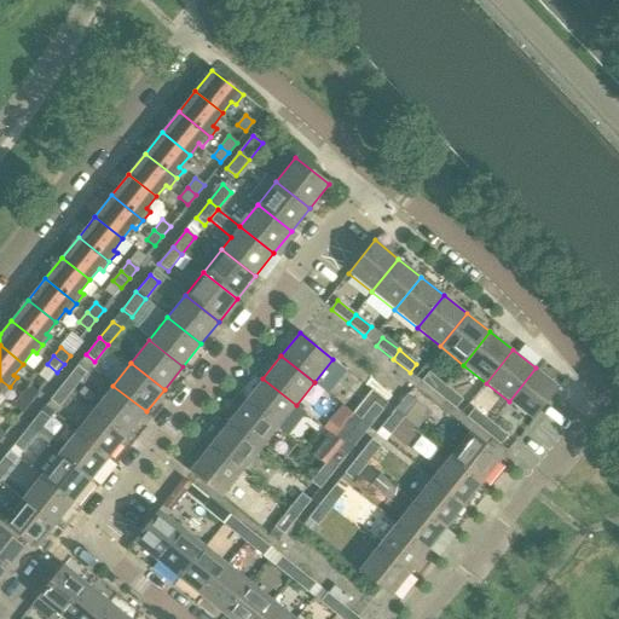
[(76,366),(63,383),(73,391),(86,374),(76,366)]
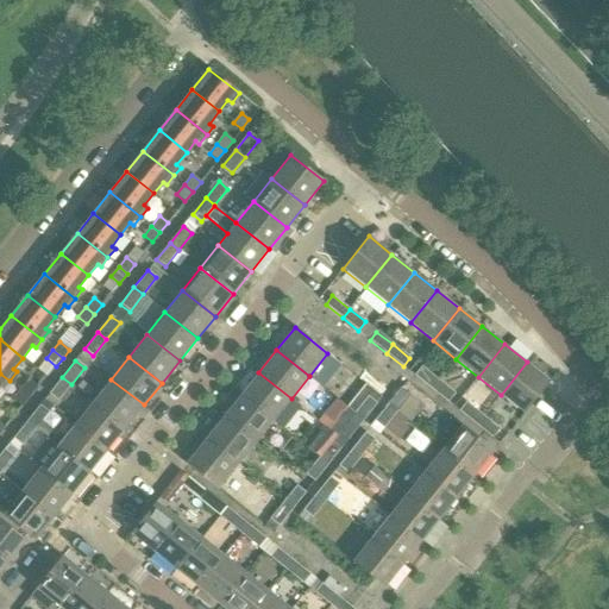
[(527,362),(501,395),(523,413),(550,380),(527,362)]
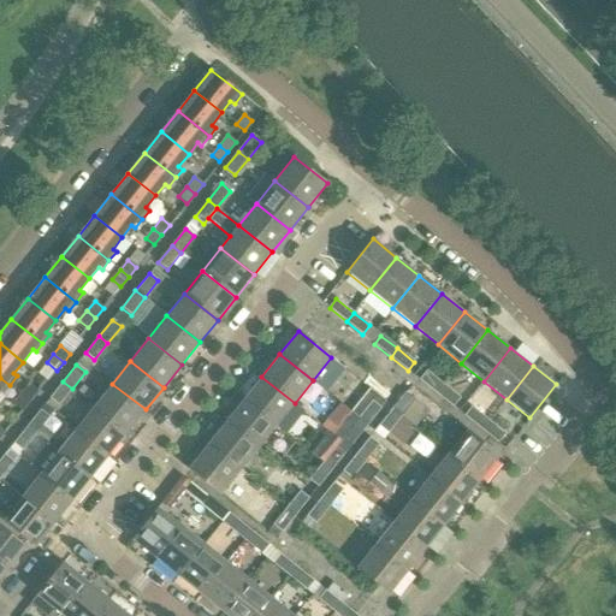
[(419,380),(436,394),(443,384),(426,371),(419,380)]
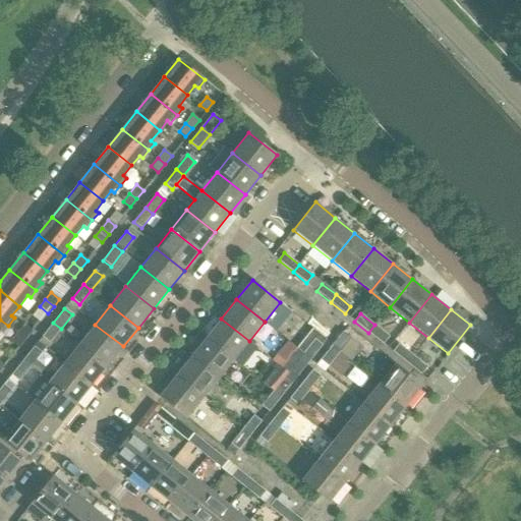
[(221,319),(206,338),(234,360),(249,341),(221,319)]
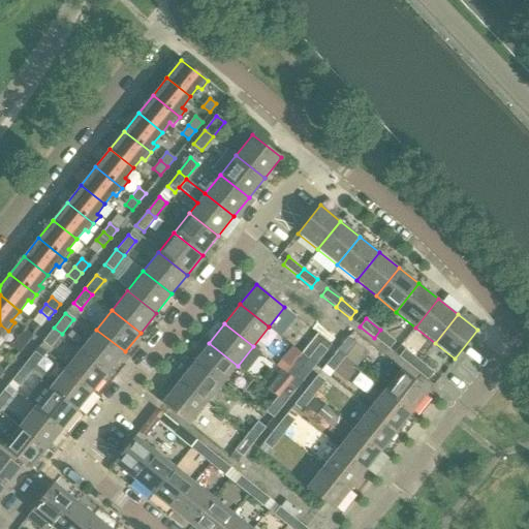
[(62,334),(54,328),(42,342),(51,348),(62,334)]
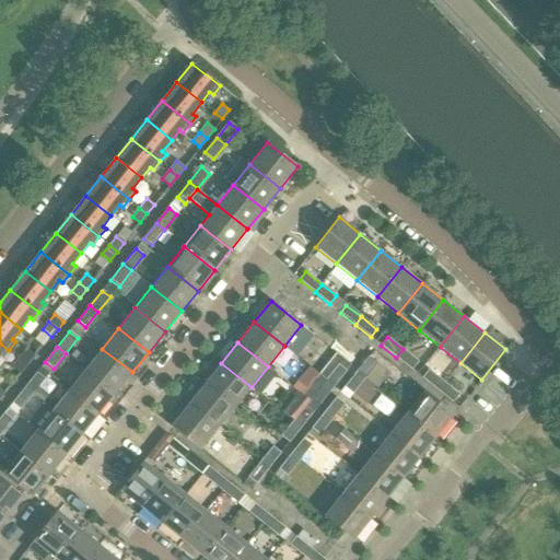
[(102,349),(85,369),(116,393),(132,372),(102,349)]
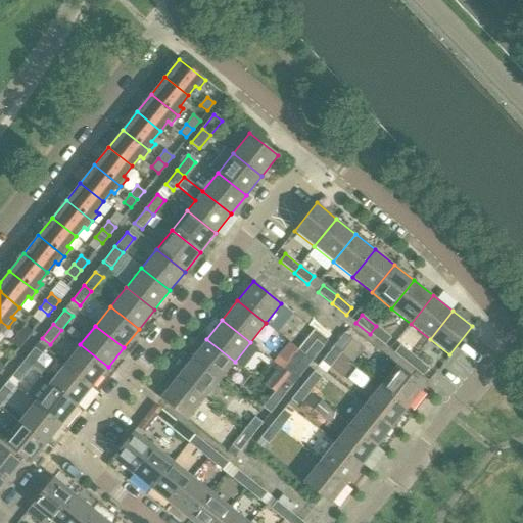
[(376,326),(370,334),(384,345),(390,338),(376,326)]
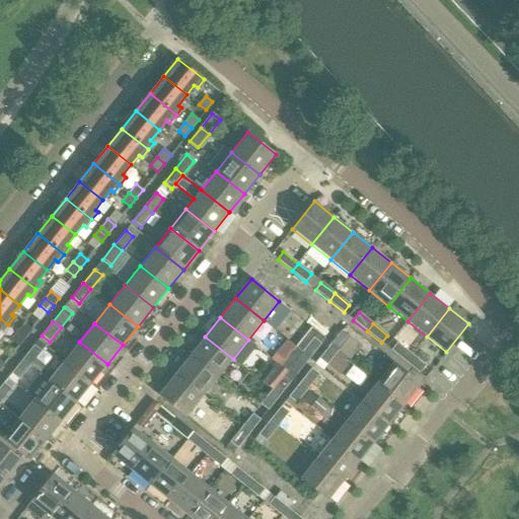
[(25,324),(18,334),(24,338),(31,328),(25,324)]
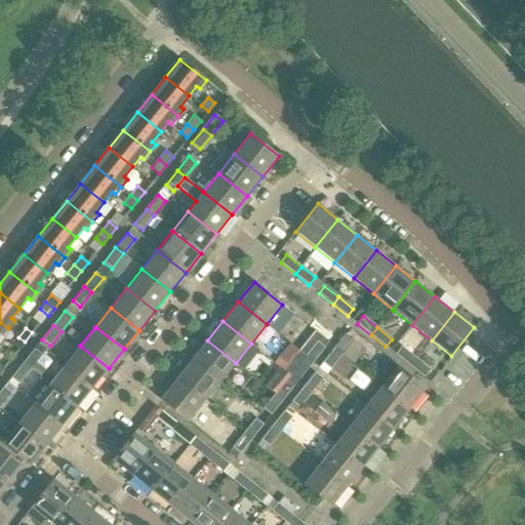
[(346,334),(334,348),(342,354),(354,340),(346,334)]
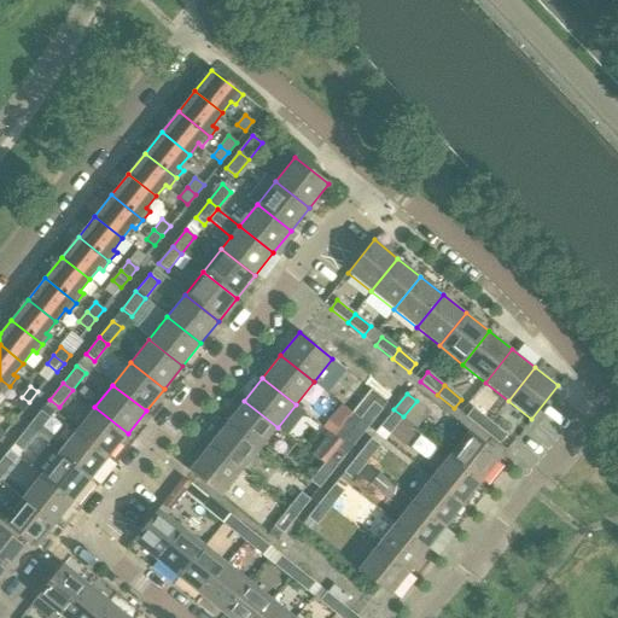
[(29,402),(22,397),(13,408),(21,413),(29,402)]
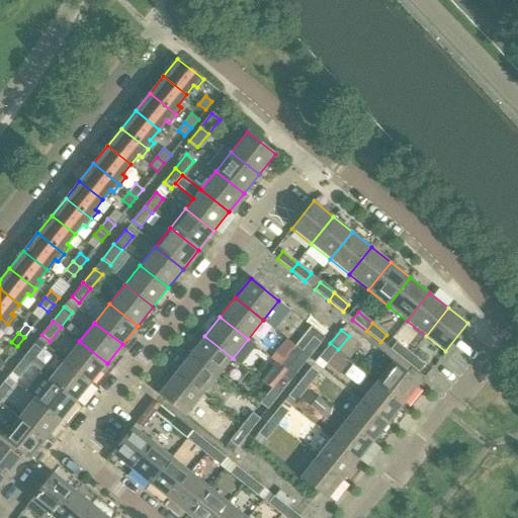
[(204,336),(189,355),(217,377),(233,358),(204,336)]
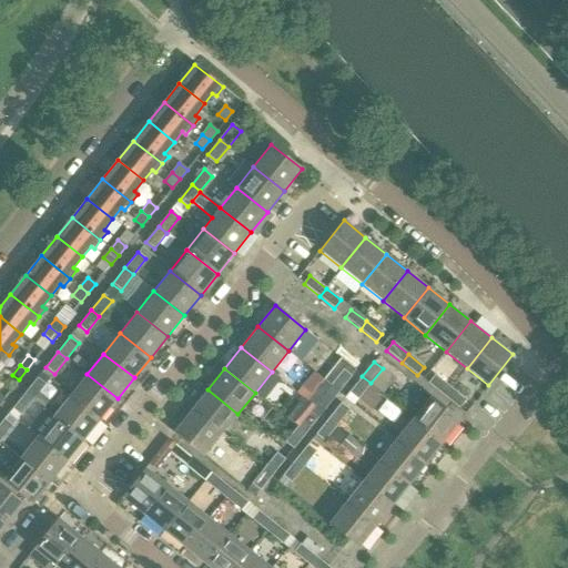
[(343,369),(332,384),(340,391),(351,376),(343,369)]
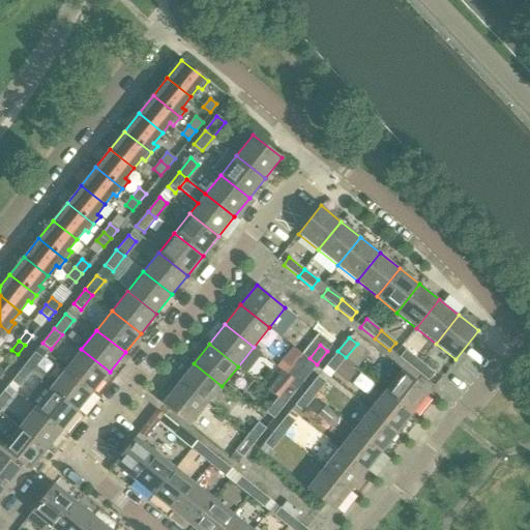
[(283,361),(278,366),(301,384),(305,380),(314,369),(317,364),(310,358),(308,359),(301,354),(293,347),(282,360),(283,361)]
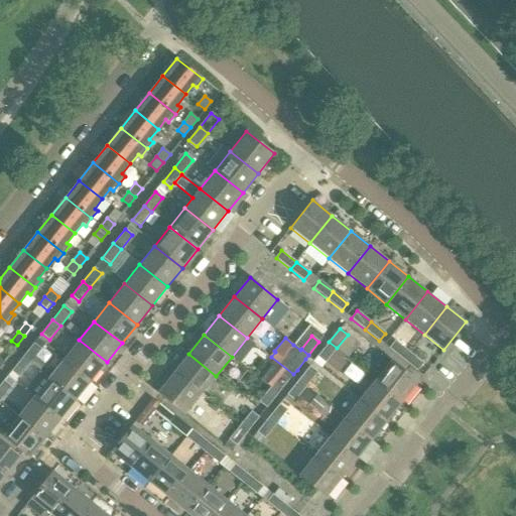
[(79,340),(63,359),(92,381),(107,362),(79,340)]
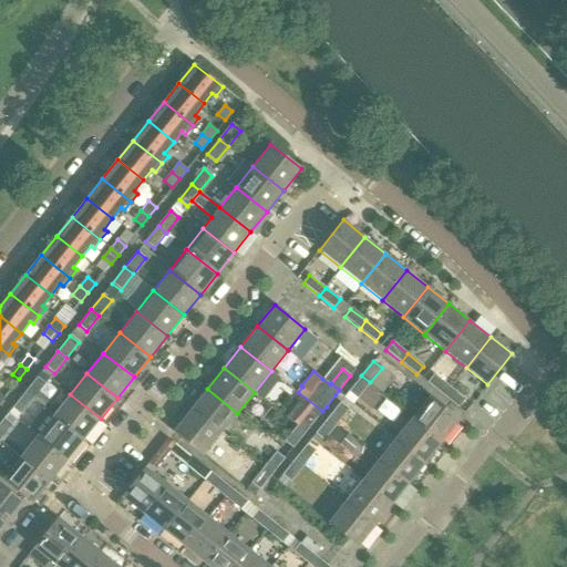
[(428,383),(442,394),(449,387),(434,374),(428,383)]
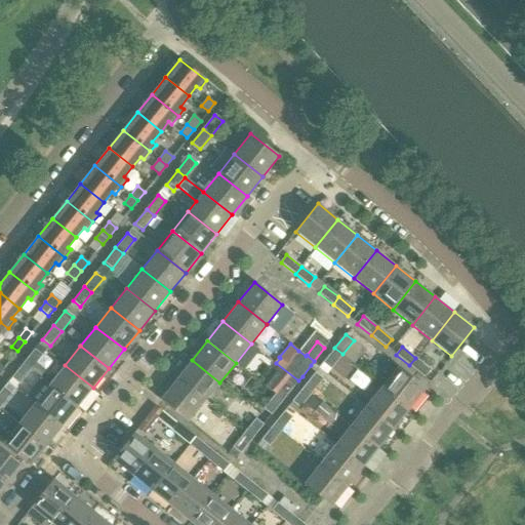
[(342,354),(334,348),(323,362),(344,378),(352,368),(349,366),(352,363),(342,354)]
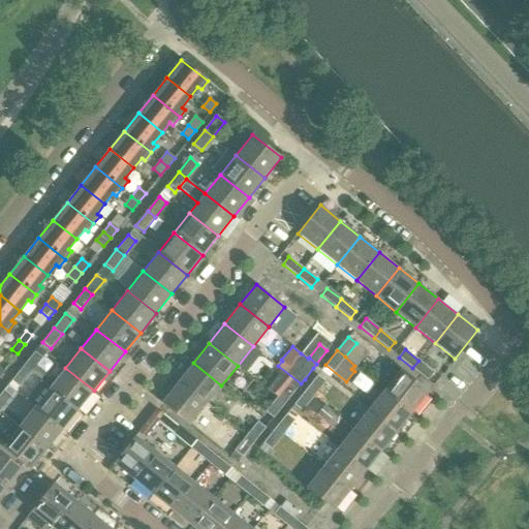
[(34,352),(23,367),(30,373),(31,371),(42,380),(47,374),(36,366),(41,359),(34,352)]
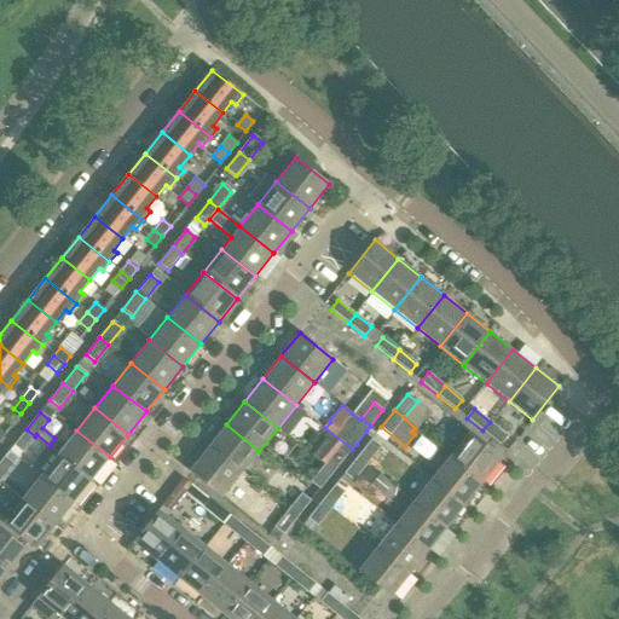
[(490,422),(482,431),(501,445),(507,437),(490,422)]
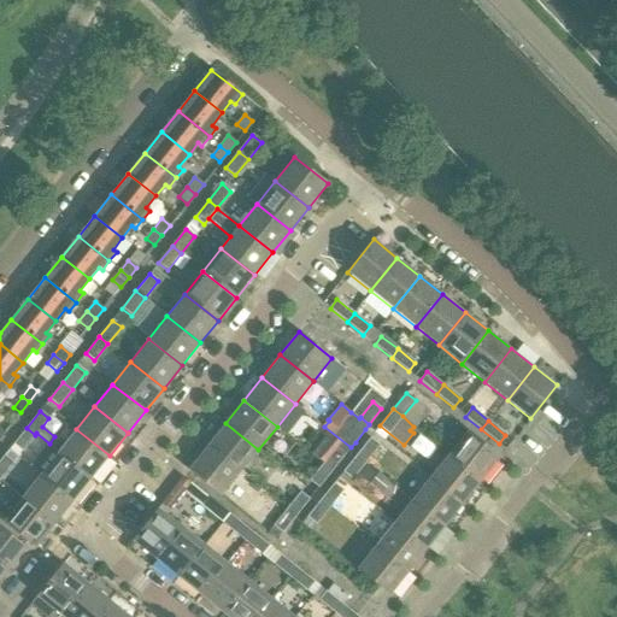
[(225,423),(207,446),(240,472),(258,450),(225,423)]
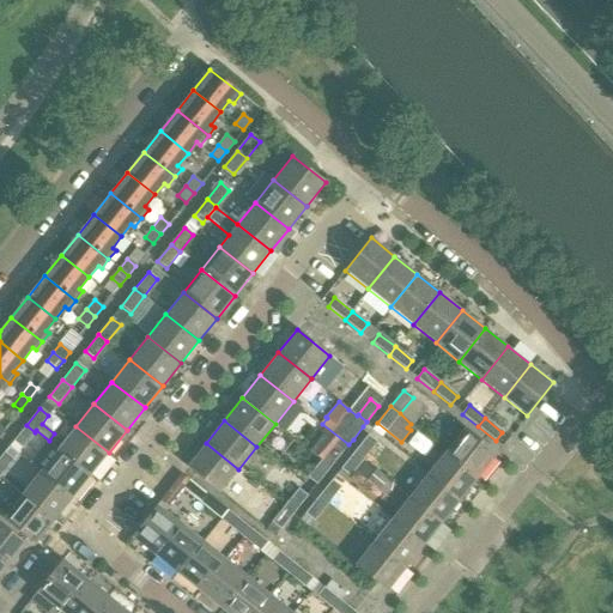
[(445,450),(445,451),(478,478),(497,454),(465,428),(463,429),(453,420),(436,442),(445,450)]
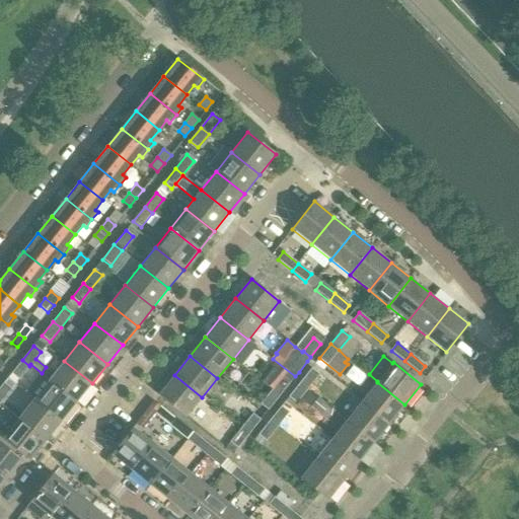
[(295,376),(273,359),(272,360),(277,364),(263,381),(273,389),(280,395),(291,381),(295,376)]
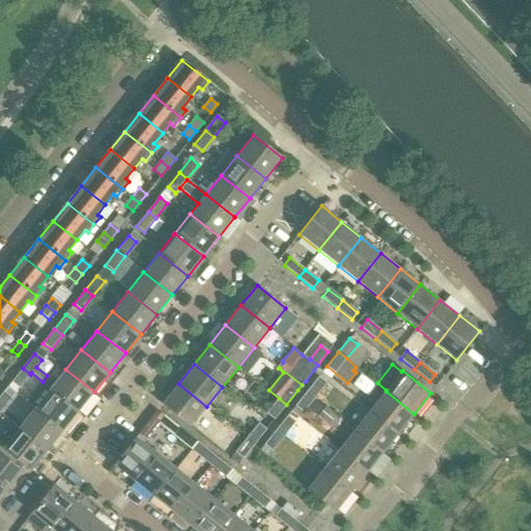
[(30,374),(23,368),(10,383),(19,389),(30,374)]
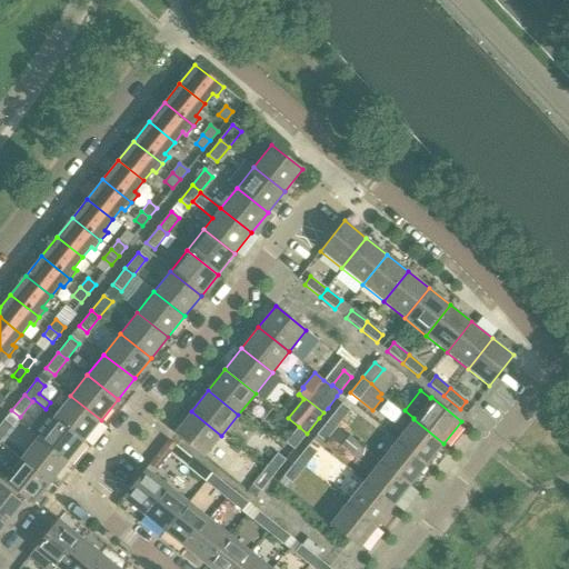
[(70,396),(53,417),(83,441),(101,420),(70,396)]
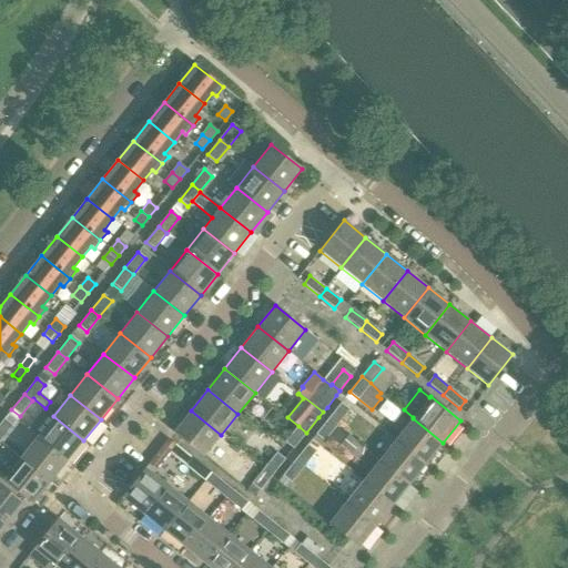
[(341,403),(328,418),(337,425),(350,409),(341,403)]
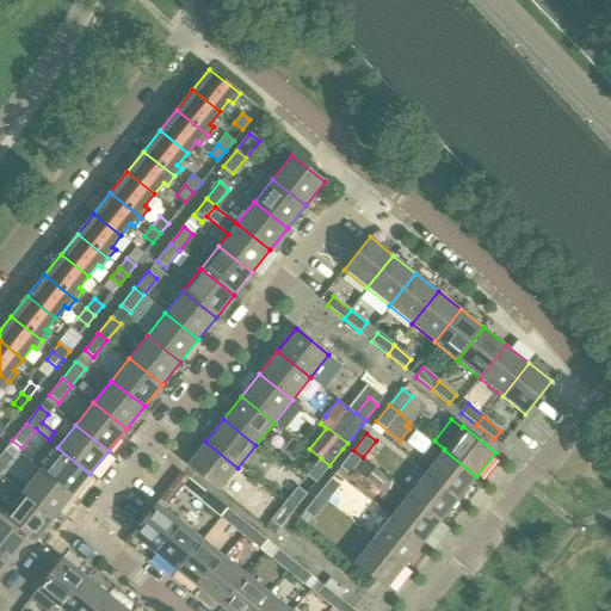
[(238,468),(205,442),(186,464),(220,491),(238,468)]
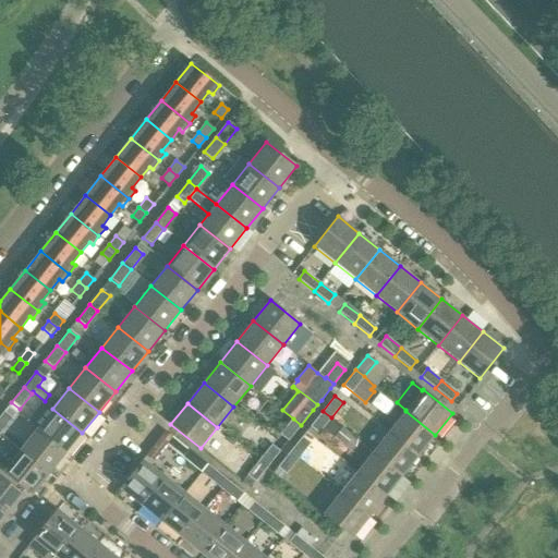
[(8,407),(0,415),(0,429),(1,431),(11,419),(11,417),(15,412),(8,407)]
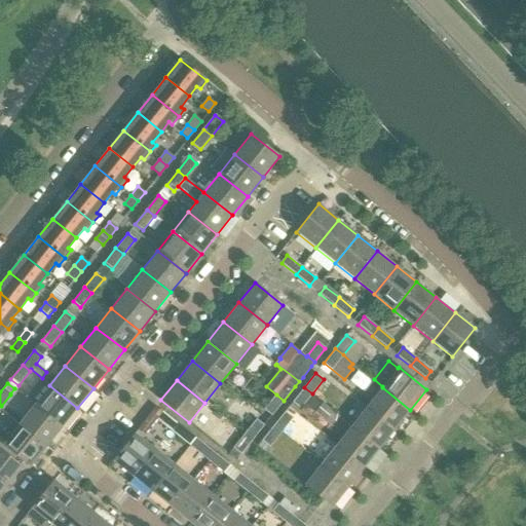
[(34,405),(62,427),(63,426),(77,408),(49,385),(34,405)]
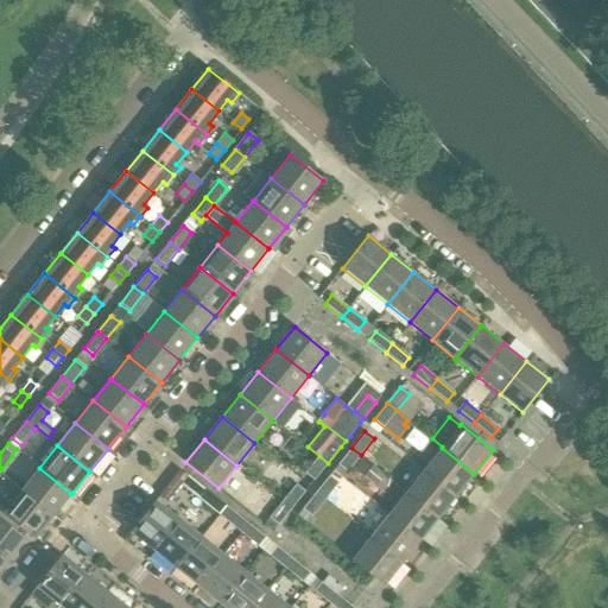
[(361,455),(352,448),(339,464),(347,472),(352,466),(363,476),(382,493),(392,481),(373,466),(371,463),(369,464),(359,456),(361,455)]
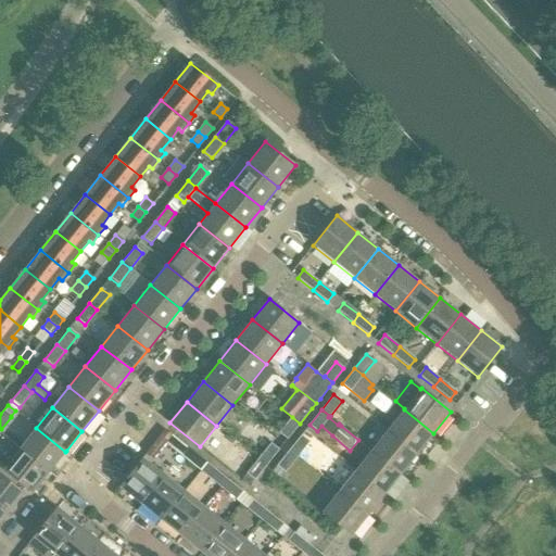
[(404,409),(388,429),(418,453),(433,433),(404,409)]
